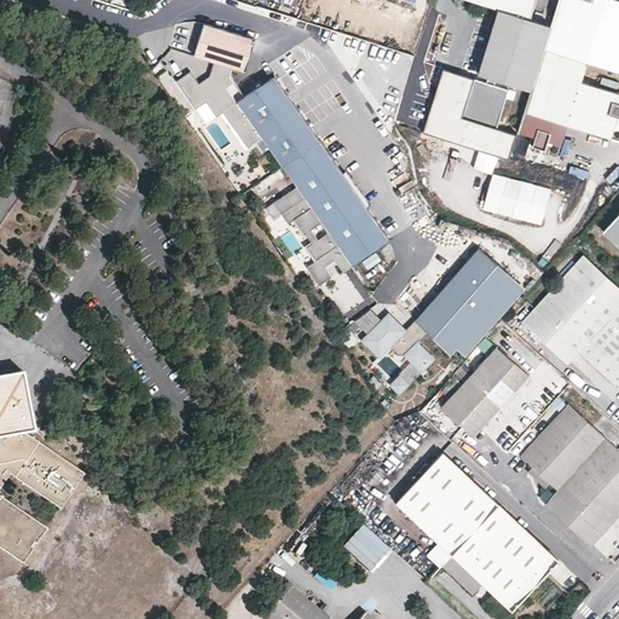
[(495,77),(532,90),(553,22),(528,15),(532,0),(482,0),(499,5),(478,71),(487,75),(486,80),(474,76),(462,115),(496,126),(508,87),(493,82),(495,77)]
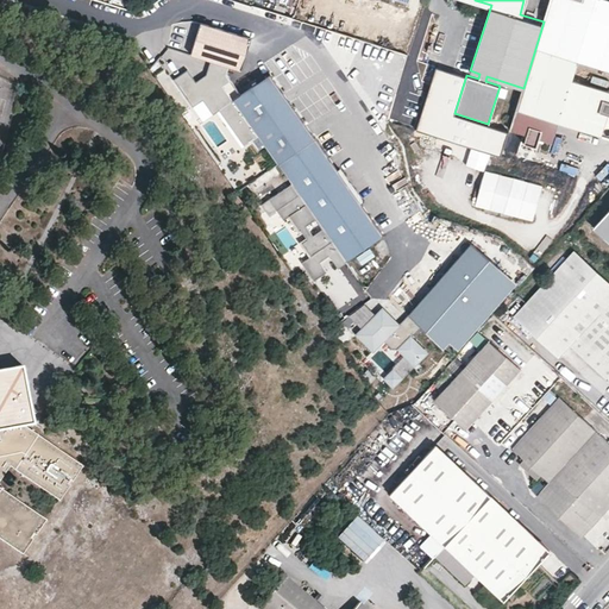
[(608,0),(550,0),(544,22),(523,88),(512,127),(528,132),(525,142),(537,145),(539,136),(553,139),(559,120),(601,132),(608,111),(608,87),(573,77),(579,57),(608,66),(608,0)]
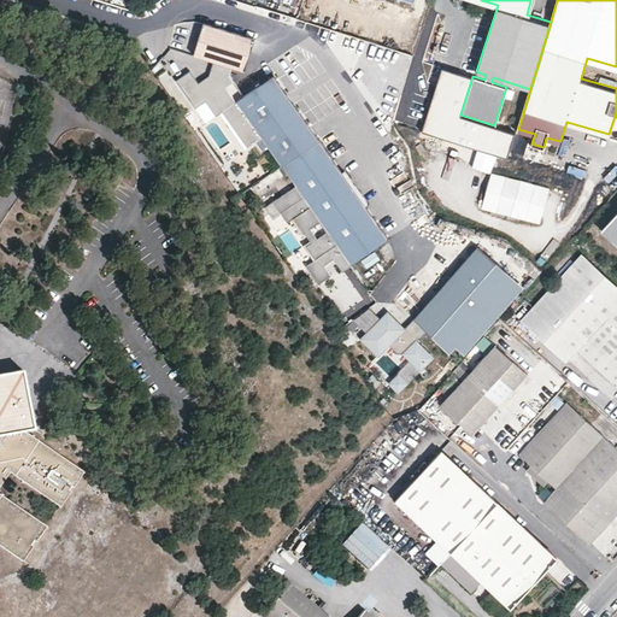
[(256,36),(204,19),(193,51),(215,58),(233,64),(246,68),(256,36)]
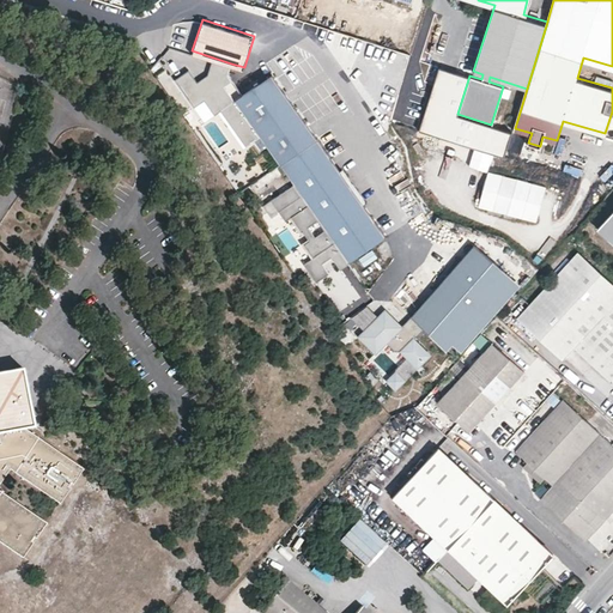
[(229,73),(231,64),(213,58),(208,74),(198,83),(188,70),(174,79),(193,107),(205,98),(216,113),(222,109),(247,145),(259,137),(234,99),(243,93),(229,73)]
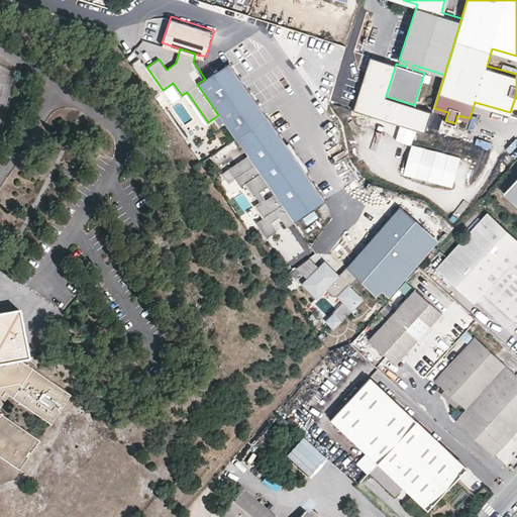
[(218,115),(235,138),(266,117),(228,63),(205,79),(197,84),(218,115)]
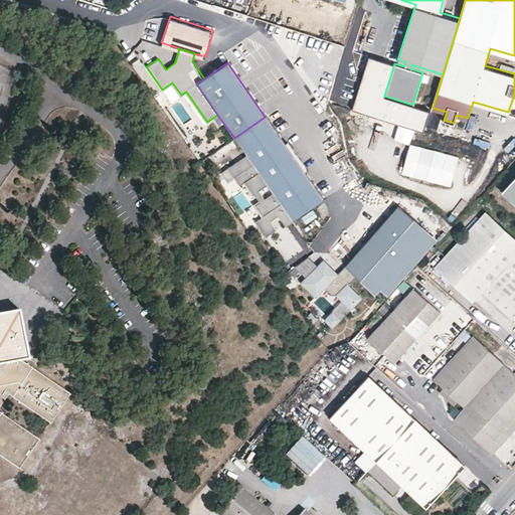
[(395,122),(410,124),(411,111),(397,109),(395,122)]
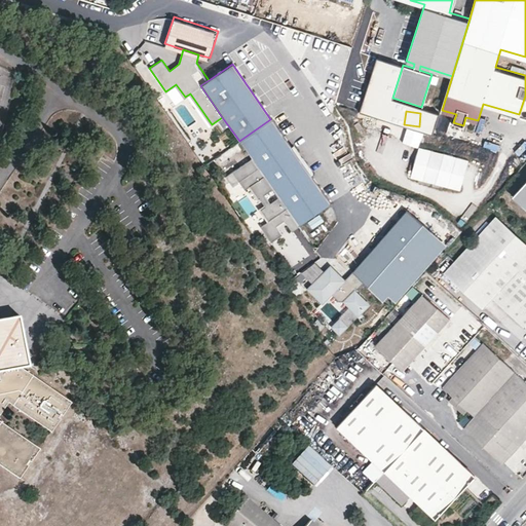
[(292,147),(271,118),(270,119),(239,141),(252,157),(225,176),(228,181),(235,176),(245,189),(250,185),(258,198),(259,197),(264,205),(260,209),(268,220),(260,226),(270,241),(282,233),(275,226),(284,220),(291,231),(331,202),(310,174),(312,173),(293,145),(292,147)]
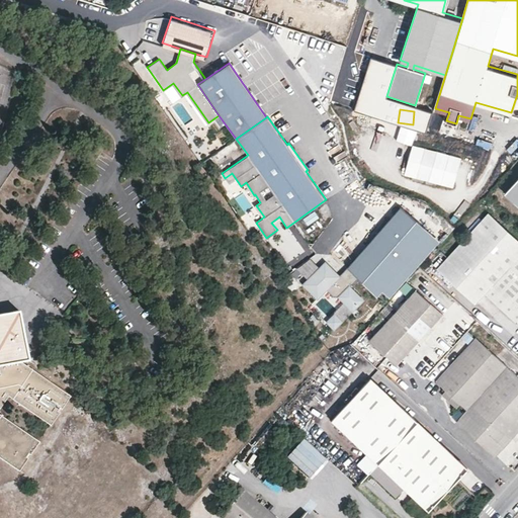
[(414,145),(405,173),(453,187),(461,159),(414,145)]
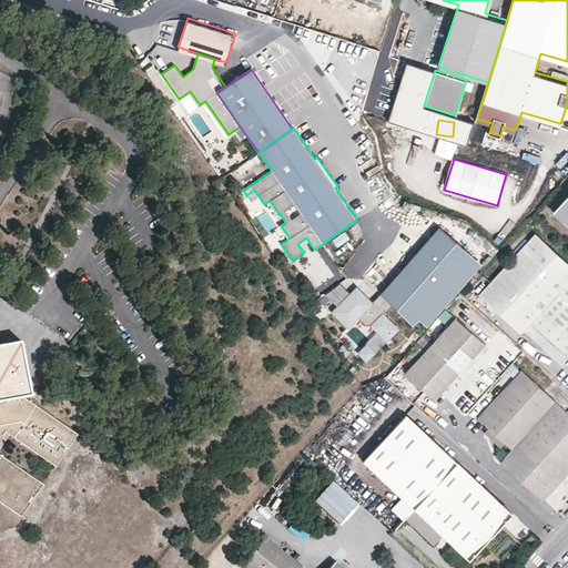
[(567,193),(554,210),(567,222),(567,193)]
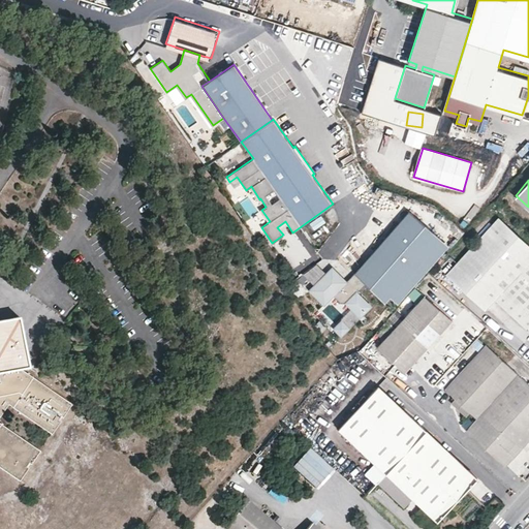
[(365,283),(386,302),(390,298),(399,305),(452,247),(410,210),(353,273),(365,283)]
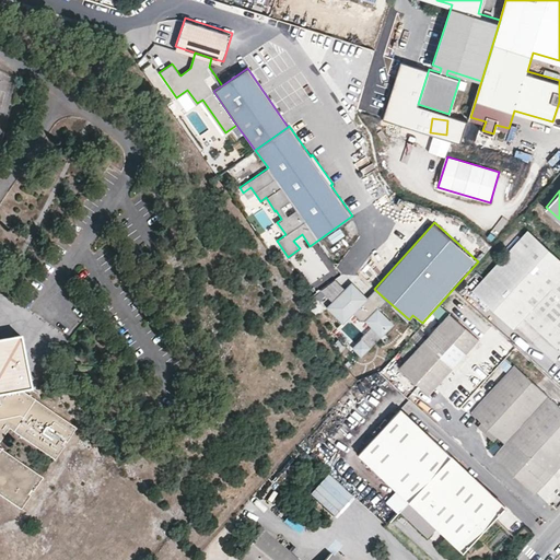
[(328,236),(333,244),(345,236),(340,229),(328,236)]
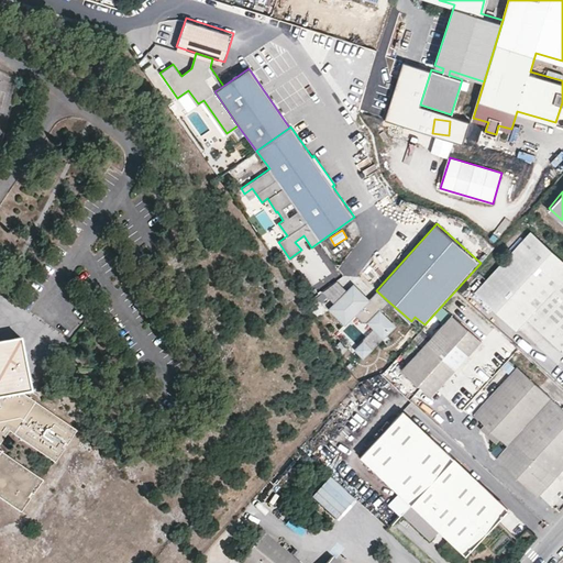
[(562,257),(533,231),(477,293),(517,329),(525,320),(560,352),(562,348),(562,257)]
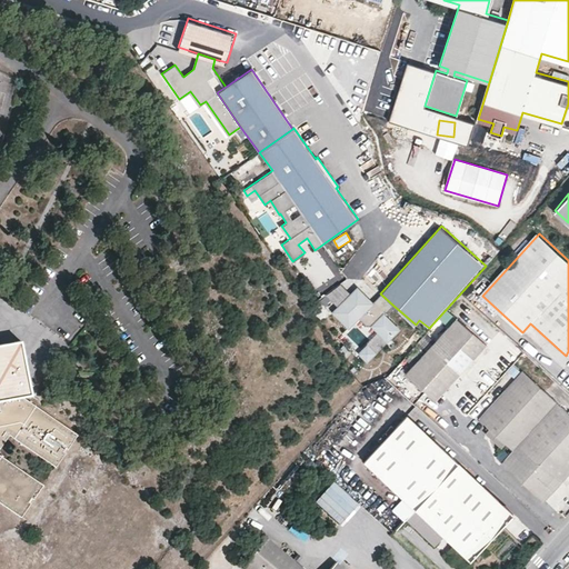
[(372,326),(388,340),(399,328),(383,315),(392,305),(380,293),(371,302),(369,305),(363,299),(366,298),(356,289),(333,313),(349,328),(358,318),(367,326),(372,326)]
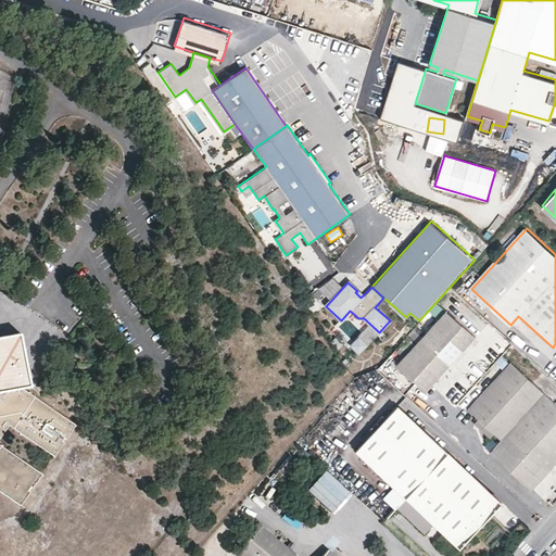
[(427,392),(476,338),(447,313),(425,338),(417,331),(407,343),(415,350),(399,367),(427,392)]
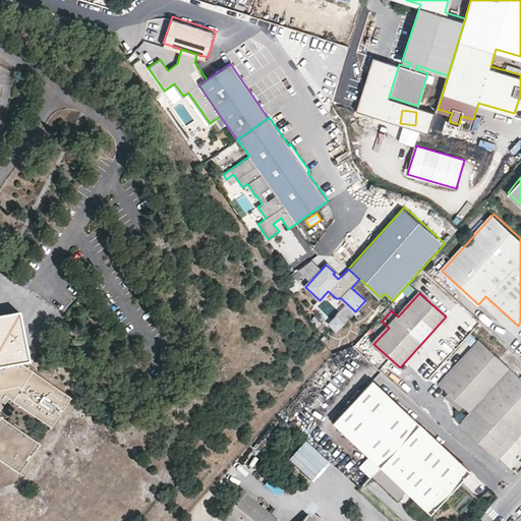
[(0,460),(20,475),(30,461),(26,459),(29,456),(33,458),(42,445),(0,415),(0,412),(9,399),(52,428),(61,415),(58,413),(60,410),(63,412),(72,398),(22,363),(27,361),(18,311),(0,314),(0,460)]
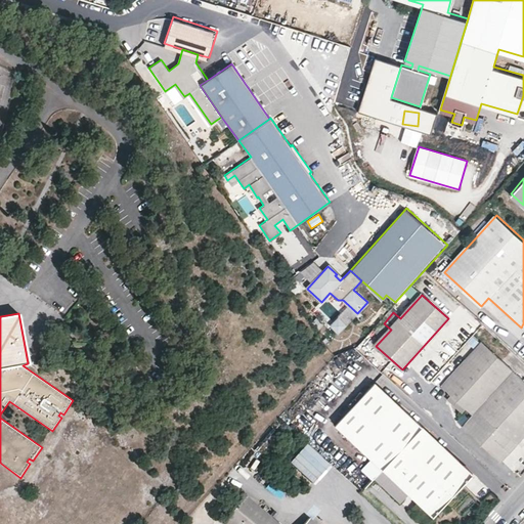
[(344,324),(338,318),(331,325),(338,332),(344,324)]
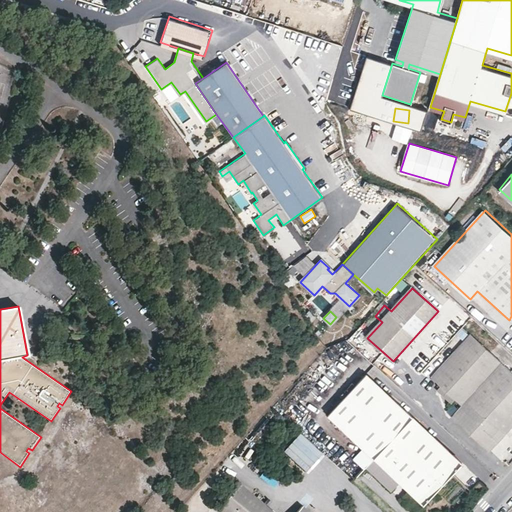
[(432,378),(441,387),(455,400),(461,406),(452,416),(488,449),(511,423),(511,372),(471,335),(432,378)]
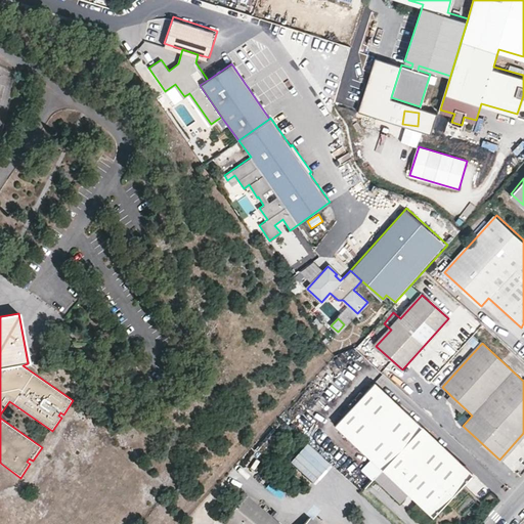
[(338,422),(435,513),(475,474),(377,380),(338,422)]
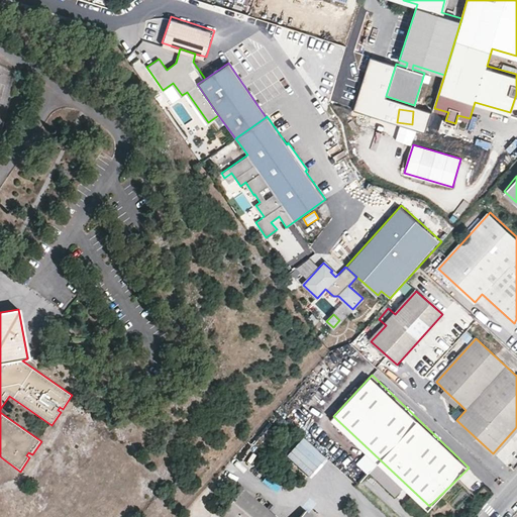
[(459,404),(445,391),(442,396),(455,408),(459,404)]
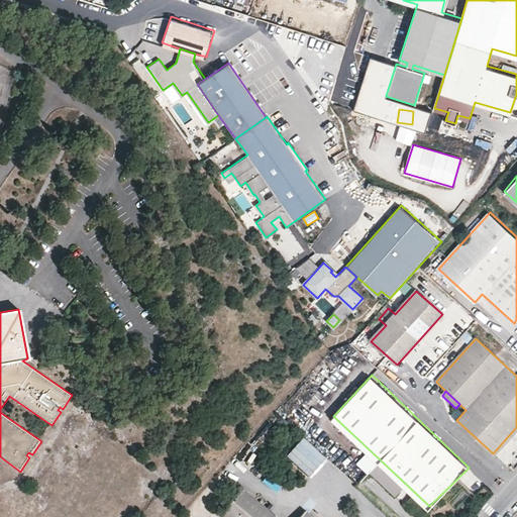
[(311,473),(324,458),(301,437),(288,451),(311,473)]
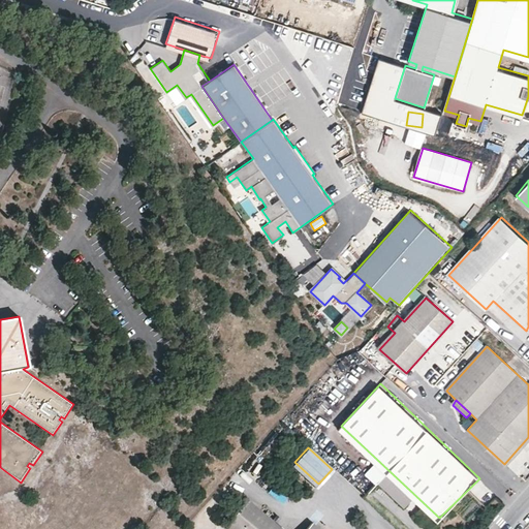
[(281,528),(247,501),(223,528),(317,528),(311,524),(306,528),(281,528)]
